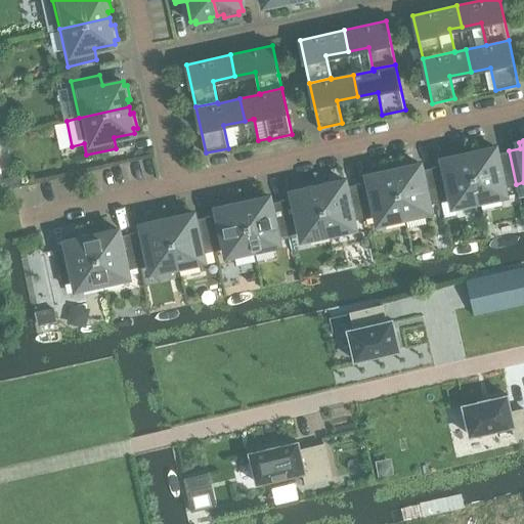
[(496,147),(470,153),(480,200),(500,195),(498,188),(516,184),(509,150),(497,154),(496,147)]
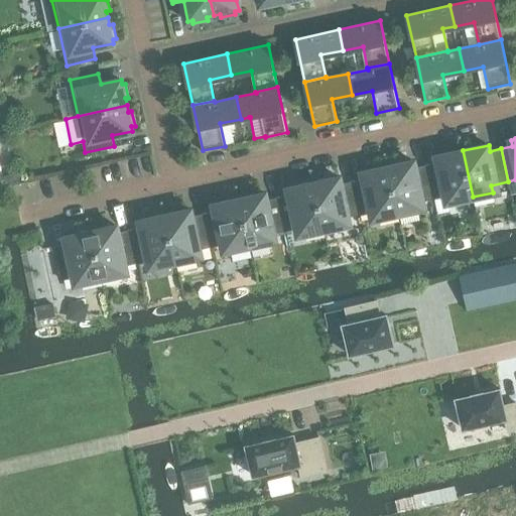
[(437,162),(426,164),(434,198),(450,195),(453,202),(473,197),(463,150),(436,156),(437,162)]
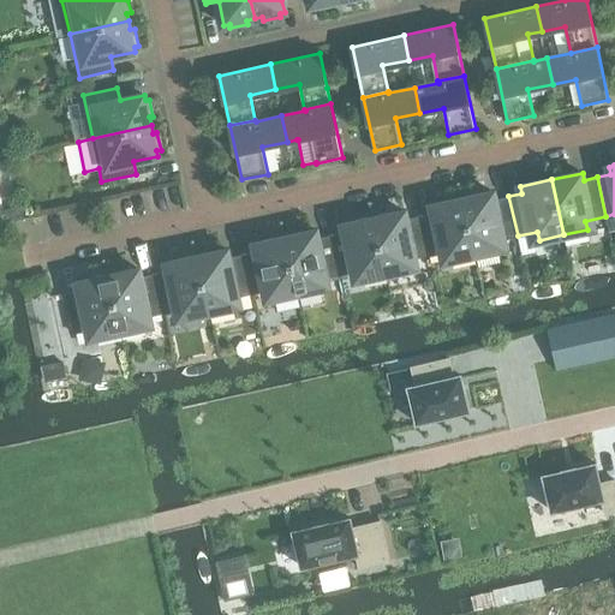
[(494,192),(463,198),(475,254),(499,249),(497,240),(518,236),(508,196),(495,199),(494,192)]
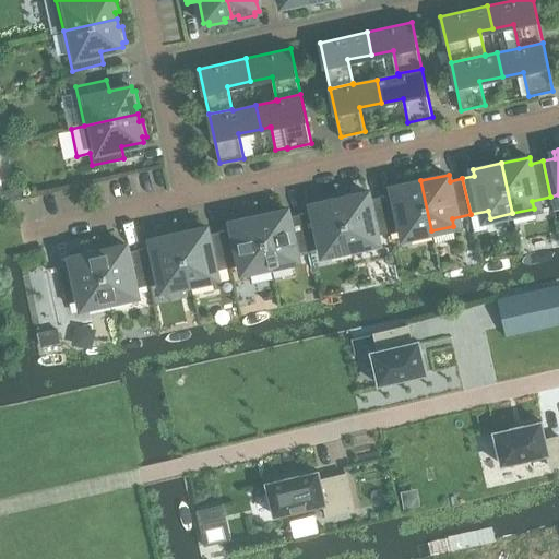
[(394,193),(382,195),(390,232),(408,228),(409,236),(431,230),(420,180),(392,187),(394,193)]
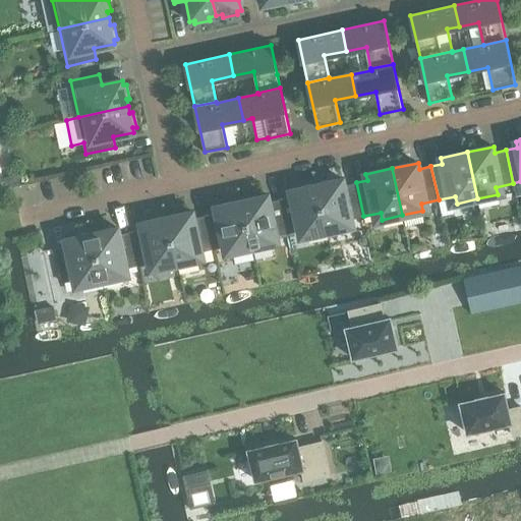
[(343,179),(316,184),(328,231),(348,227),(346,220),(363,216),(356,182),(345,185),(343,179)]
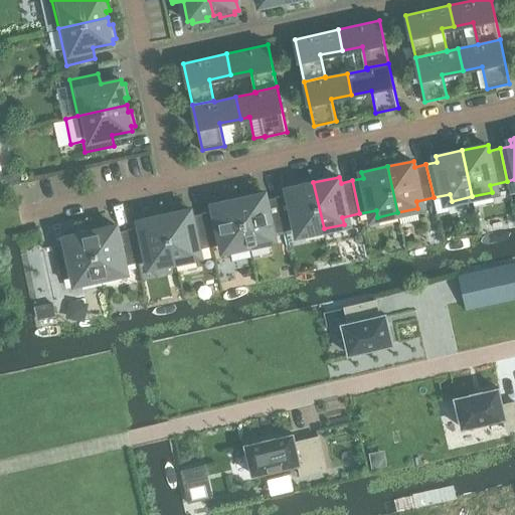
[(289,194),(278,196),(285,229),(302,226),(304,233),(324,228),(313,182),(288,188),(289,194)]
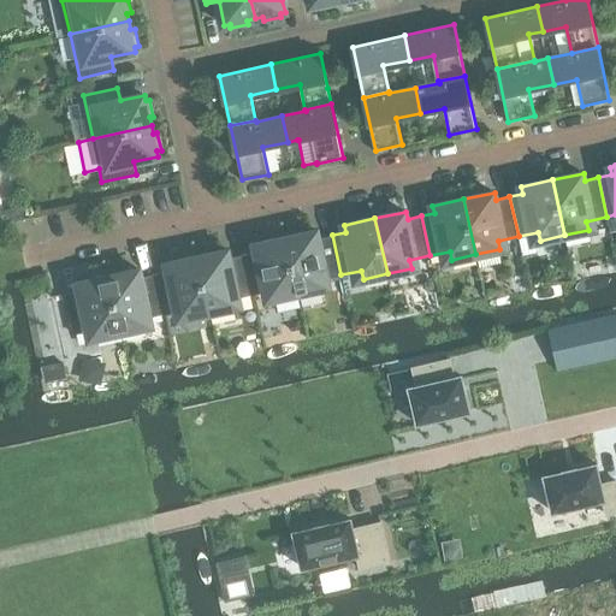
[(318,231),(286,238),(298,294),(323,288),(320,279),(341,274),(332,235),(319,238),(318,231)]
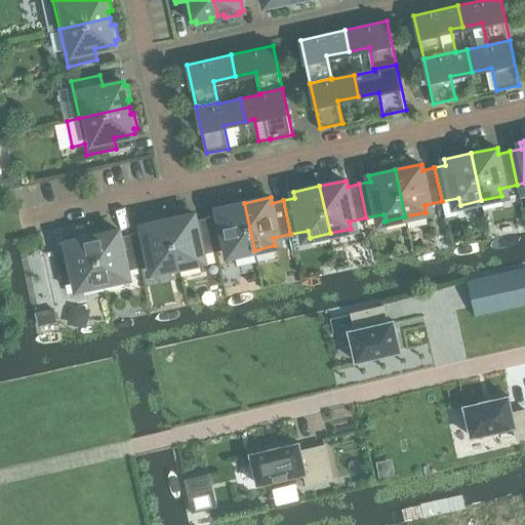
[(218,214),(207,216),(214,251),(233,247),(234,254),(254,250),(244,203),(217,208),(218,214)]
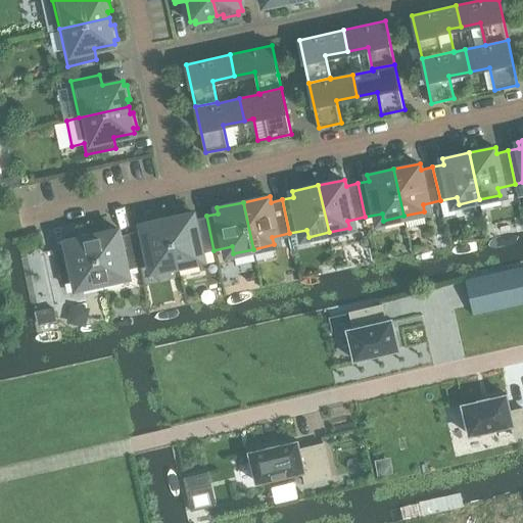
[(194,212),(168,219),(178,266),(198,260),(197,253),(214,250),(206,216),(195,219),(194,212)]
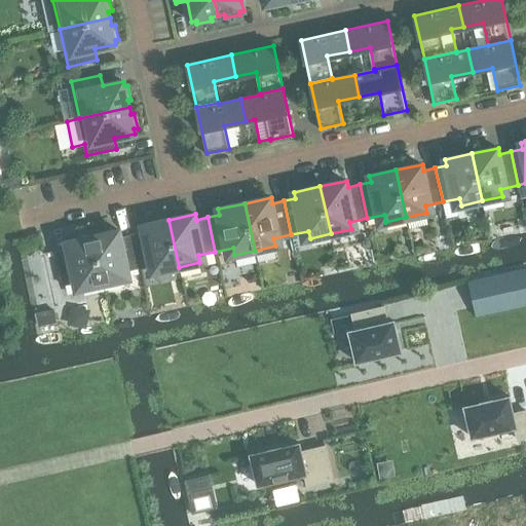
[(144,231),(132,234),(140,268),(157,264),(158,271),(179,267),(168,220),(142,225),(144,231)]
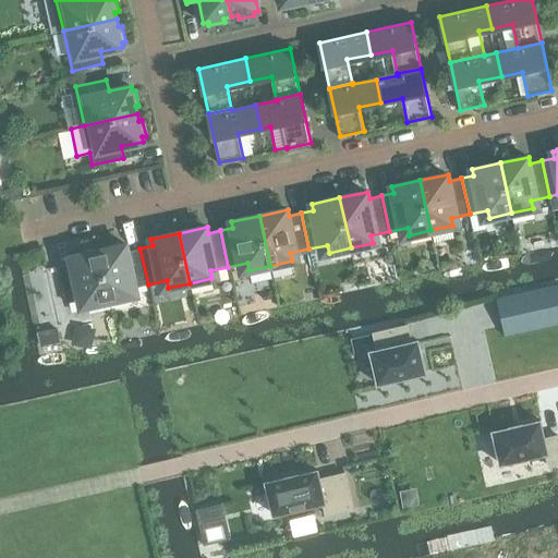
[(126,244),(98,251),(109,301),(132,295),(130,288),(148,284),(140,249),(129,251),(126,244)]
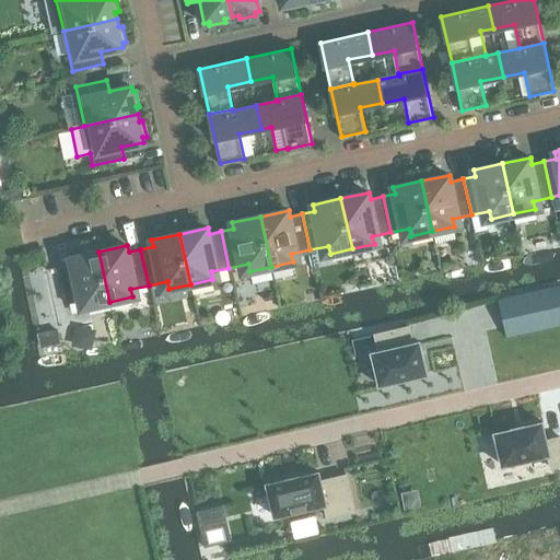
[(71,257),(72,264),(59,267),(67,303),(86,299),(89,306),(109,302),(98,252),(71,257)]
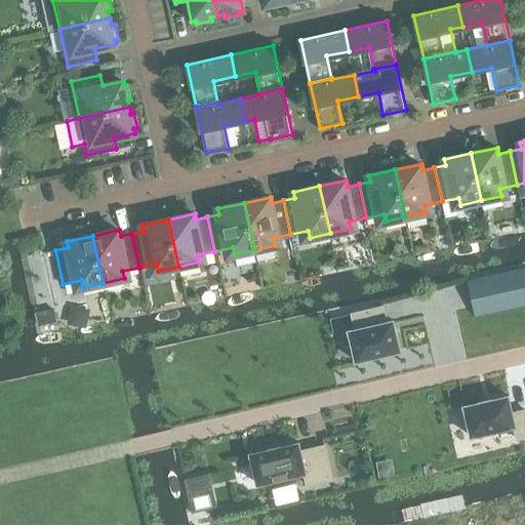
[(524,268),(468,281),(475,315),(524,304),(524,268)]
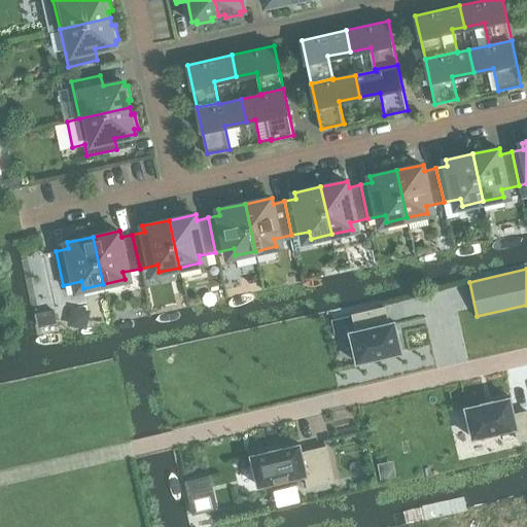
[(356,330),(350,331),(357,362),(402,352),(395,321),(389,322),(385,307),(353,314),(356,330)]
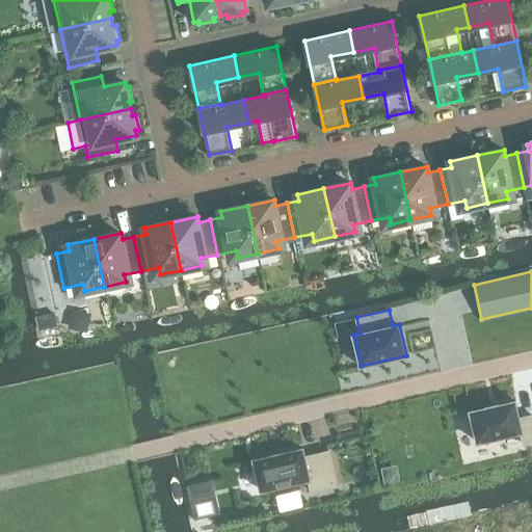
[(54,313),(35,316),(38,329),(57,326),(54,313)]
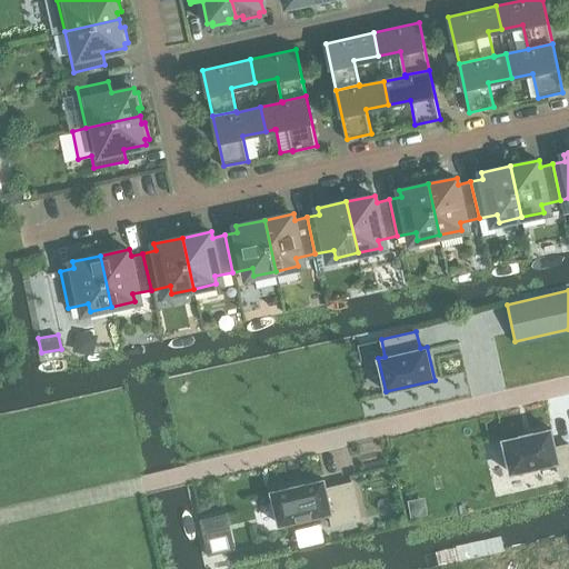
[(522,435),(503,439),(510,472),(557,462),(560,475),(568,472),(568,443),(556,447),(551,428),(531,433),(522,435)]
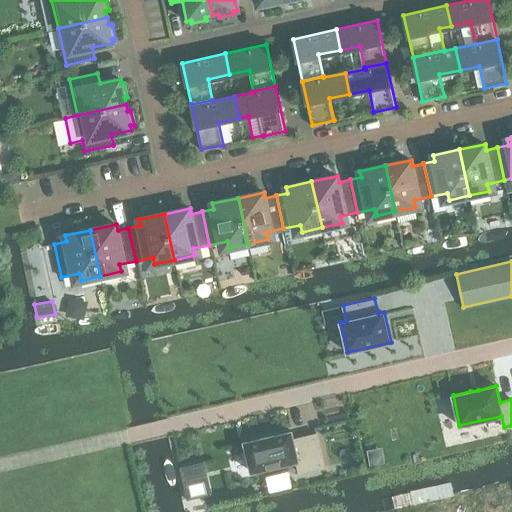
[(264,437),(244,442),(251,472),(281,465),(297,461),(300,473),(325,467),(317,433),(294,439),(292,431),(272,435),(264,437)]
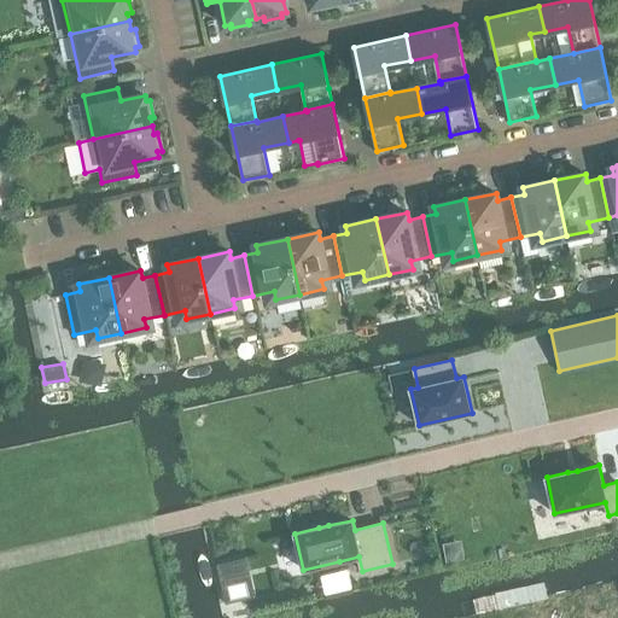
[(461,540),(443,543),(445,561),(465,559),(461,540)]
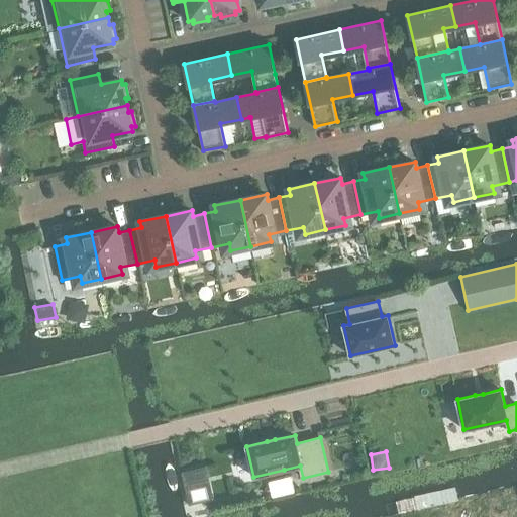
[(205,466),(181,472),(184,483),(207,478),(205,466)]
